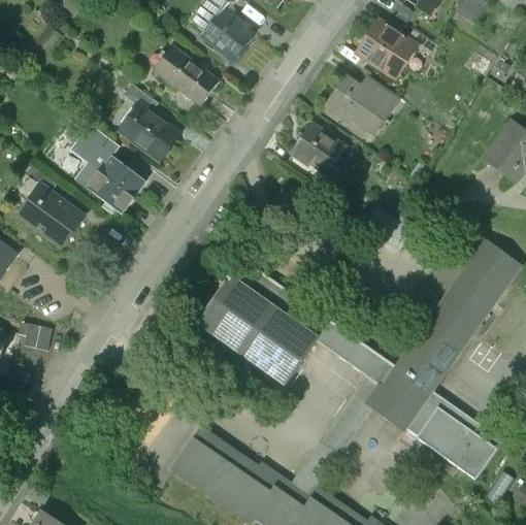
[(406,0),(428,13),(436,0),(406,0)]
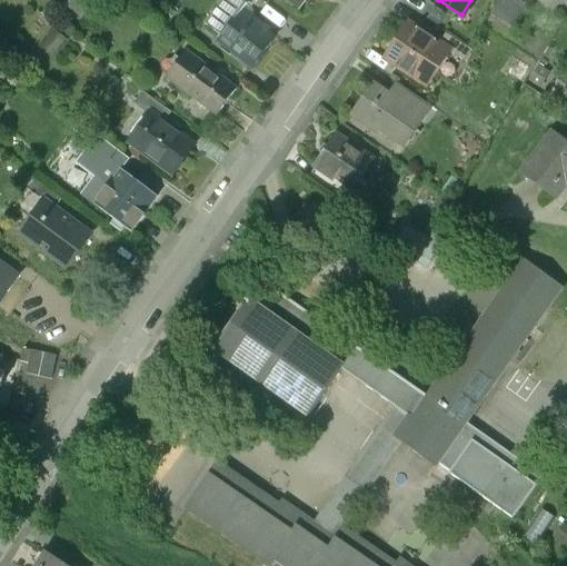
[(527,1),(525,0),(497,0),(491,11),(513,25),(527,1)]
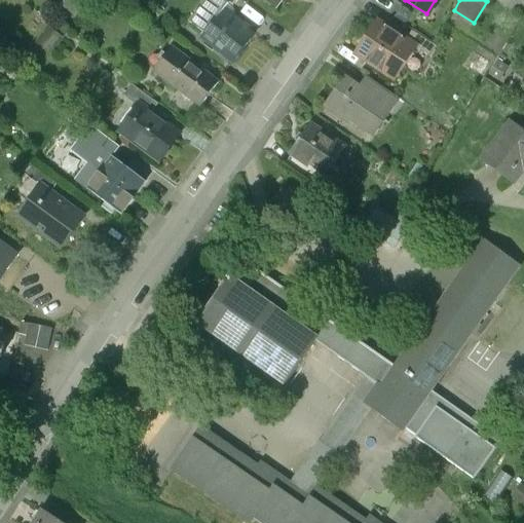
[(224,7),(202,35),(234,59),(252,34),(246,29),(249,25),(224,7)]
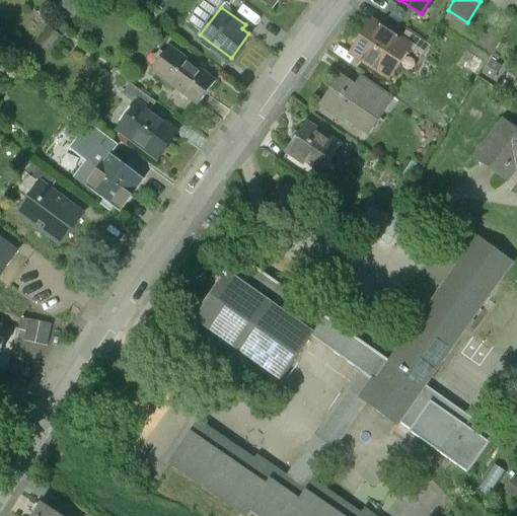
[(400,38),(376,22),(363,42),(358,43),(355,47),(356,53),(355,54),(386,74),(408,43),(400,38)]
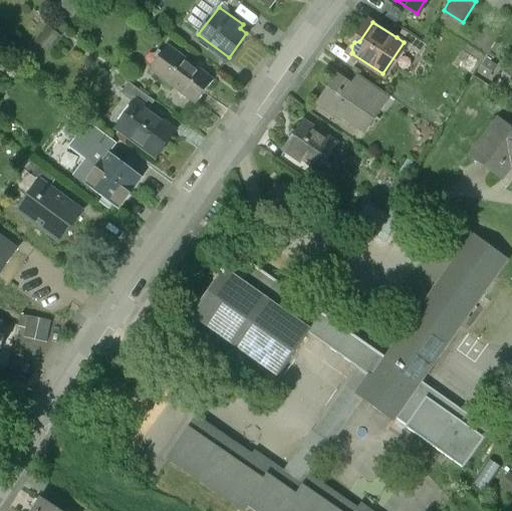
[(426,44),(403,29),(397,37),(404,42),(420,53),(426,44)]
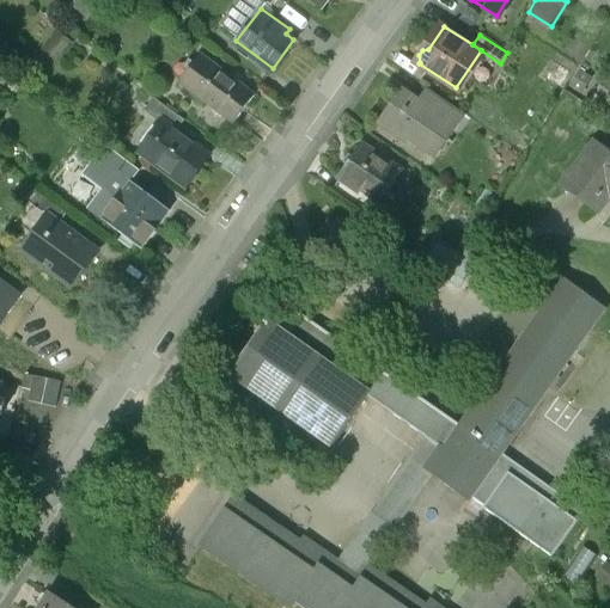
[(254,92),(200,51),(177,80),(231,121),(254,92)]
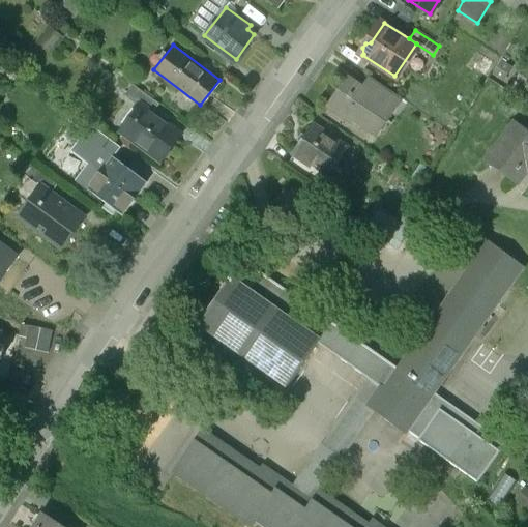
[(493,59),(481,51),(473,64),(485,71),(493,59)]
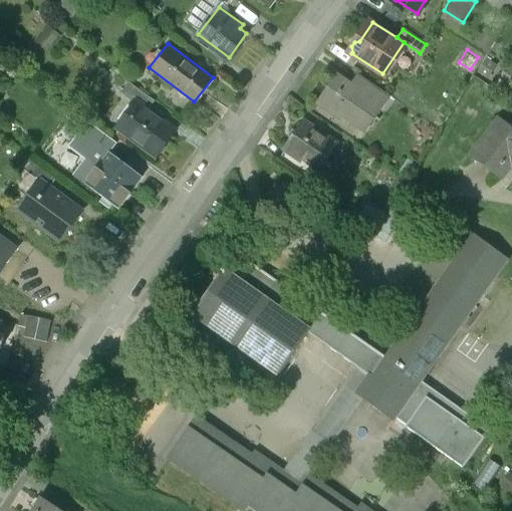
[(337,73),(320,98),(366,130),(384,104),(363,91),(337,73)]
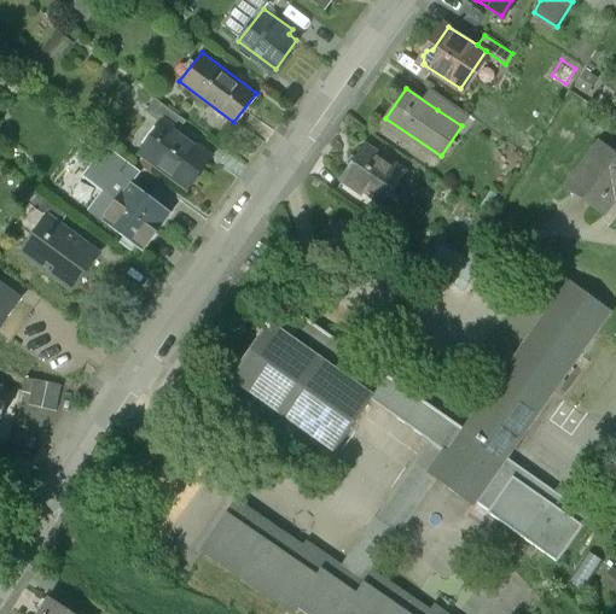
[(470,113),(446,98),(437,110),(462,126),(470,113)]
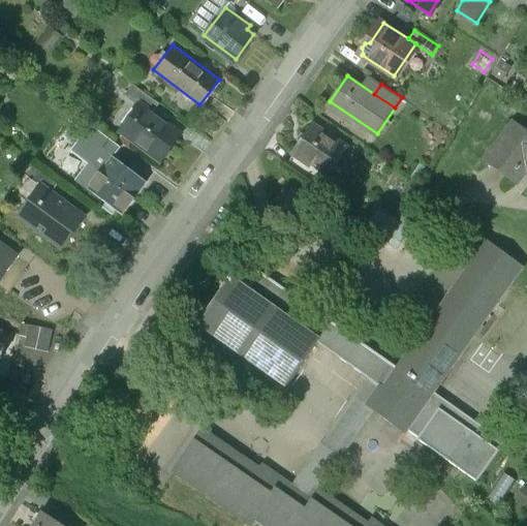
[(158,102),(138,88),(131,98),(138,103),(140,102),(151,112),(158,102)]
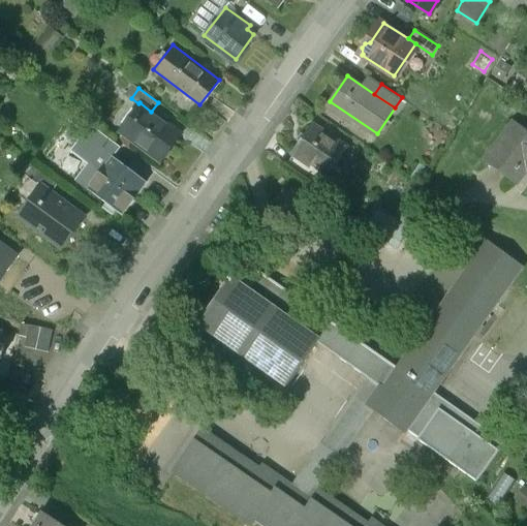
[(151,112),(140,102),(138,103),(130,115),(134,118),(125,129),(121,126),(119,129),(159,159),(179,132),(151,112)]
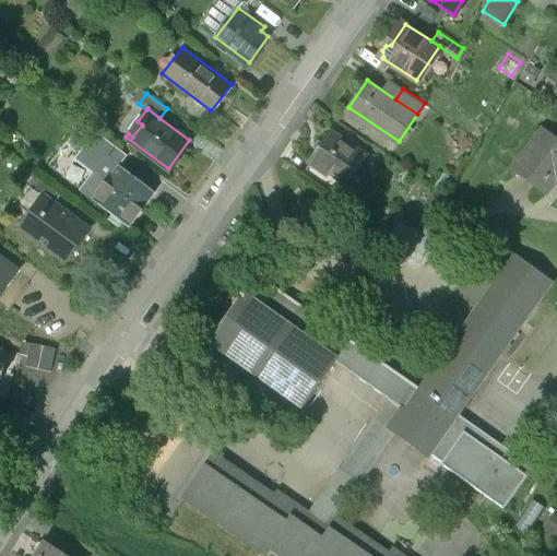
[(556,135),(544,126),(512,167),(545,192),(556,177),(556,178),(556,135)]
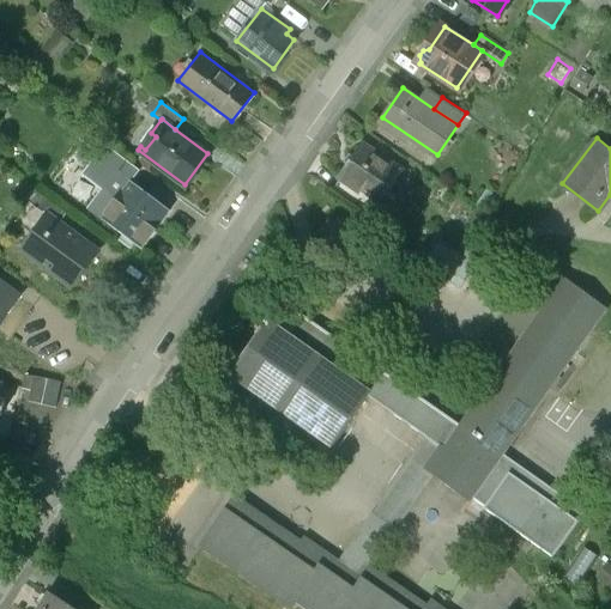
[(138,168),(104,142),(95,156),(129,182),(138,168)]
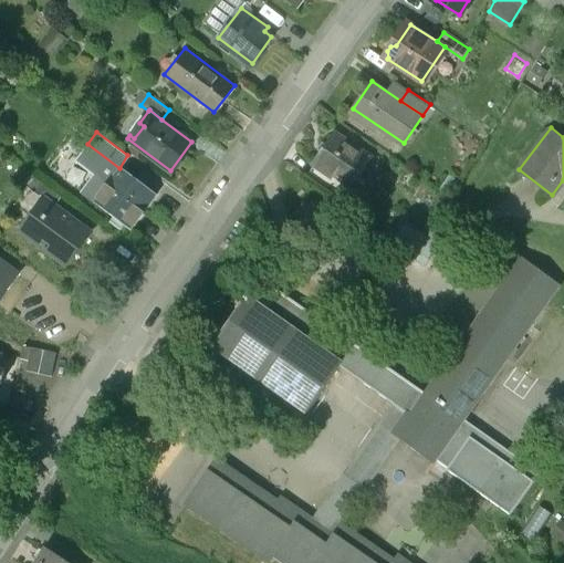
[(334,133),(313,163),(347,187),(369,156),(334,133)]
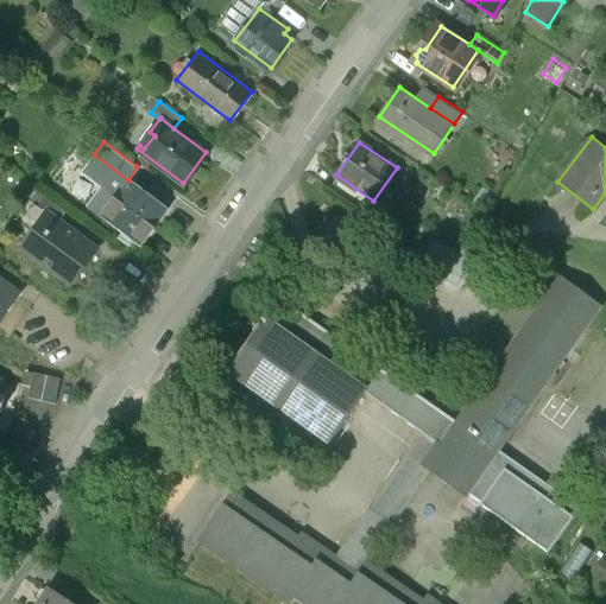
[(128,180),(94,154),(80,173),(99,186),(84,205),(138,243),(164,207),(128,180)]
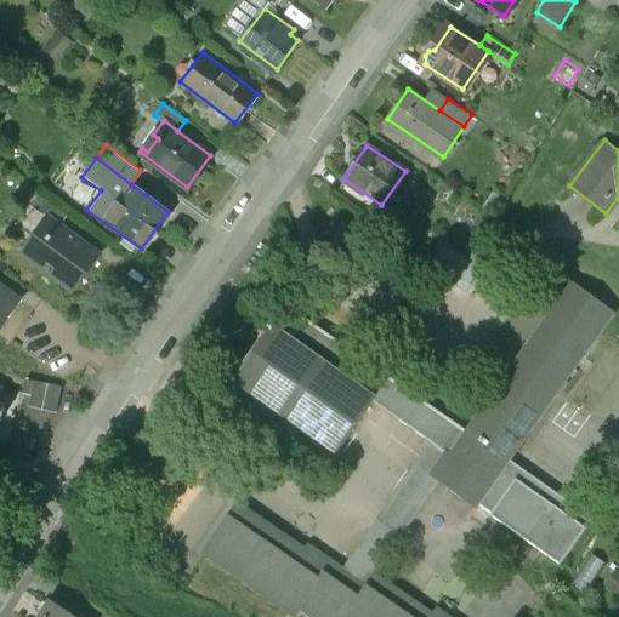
[(381,205),(344,178),(335,190),(373,217),(381,205)]
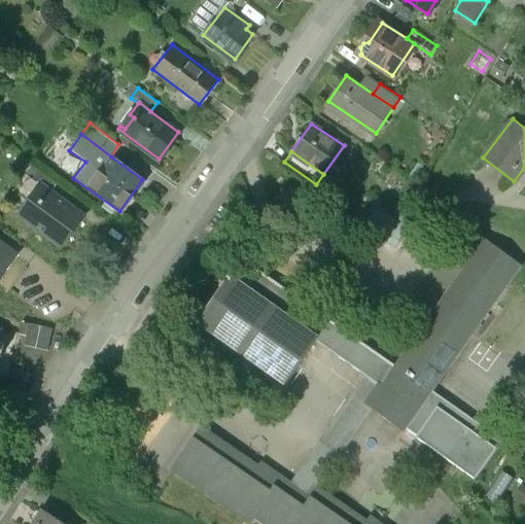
[(57,180),(32,163),(25,173),(48,190),(57,180)]
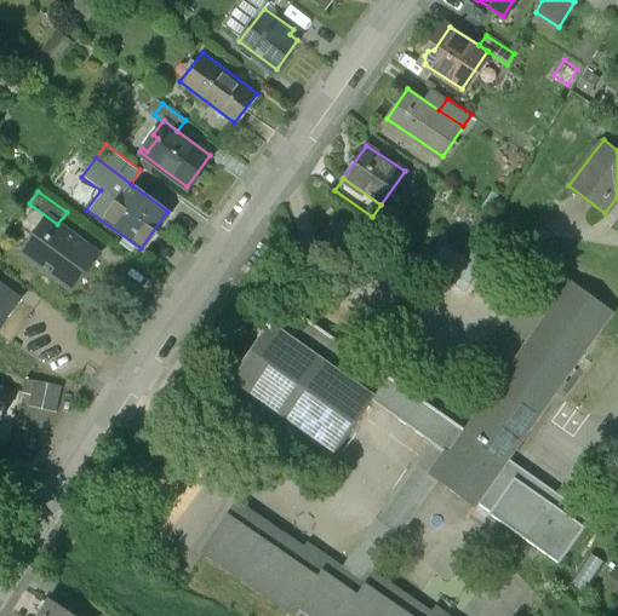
[(57,224),(29,203),(12,226),(29,240),(21,252),(72,289),(85,270),(84,269),(96,253),(57,224)]
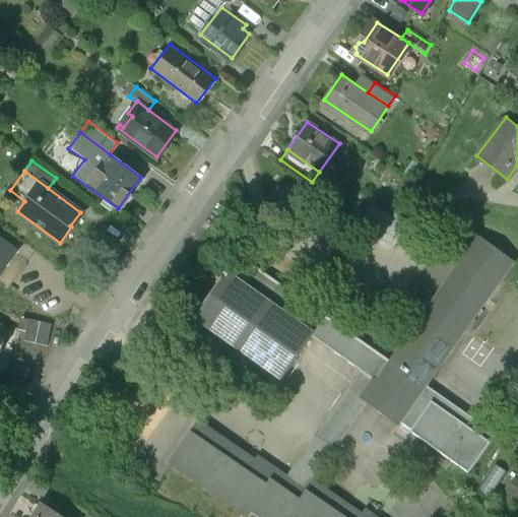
[(370,199),(360,214),(382,231),(391,214),(370,199)]
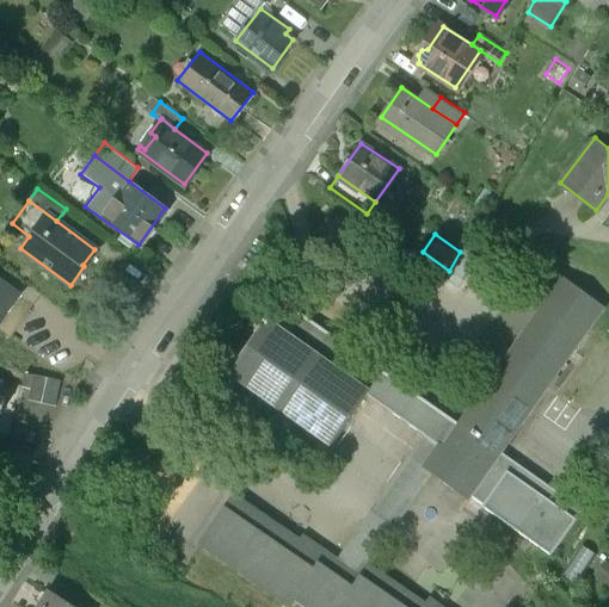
[(459,423),(443,445),(440,443),(424,465),(431,471),(467,496),(468,494),(549,551),(580,508),(499,450),(502,446),(578,338),(602,305),(554,271),(534,299),(542,305),(459,423)]
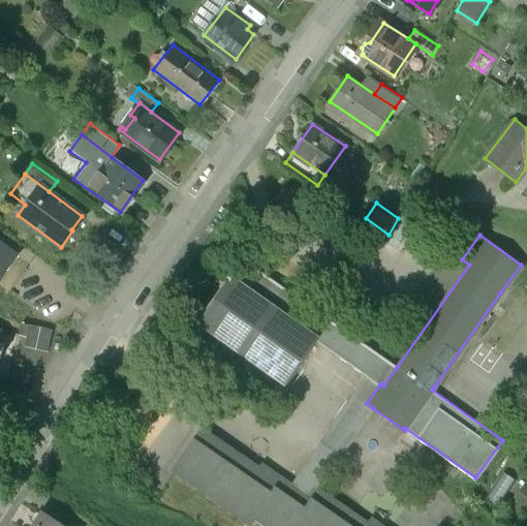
[(0,271),(13,253),(0,243),(0,271)]
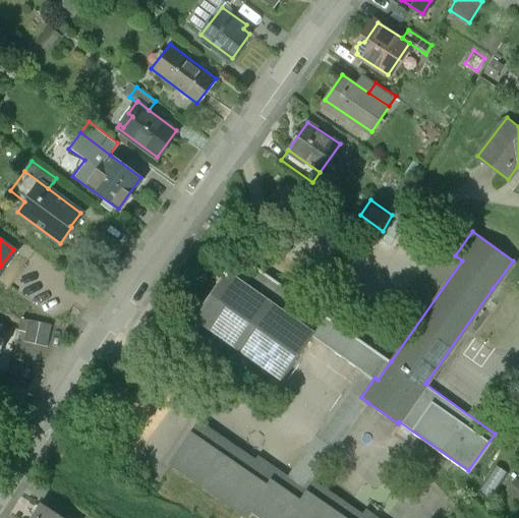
[(326,315),(239,254),(229,269),(227,267),(223,273),(225,274),(211,294),(209,293),(203,302),(205,303),(195,315),(282,377),(312,334),(326,315)]
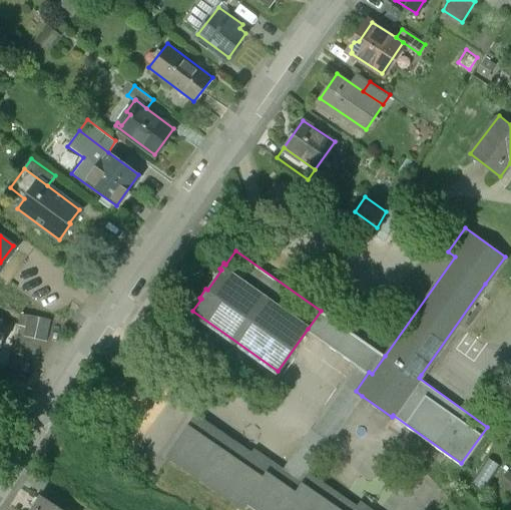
[(385,356),(321,311),(308,329),(356,363),(369,372),(372,374),(385,356)]
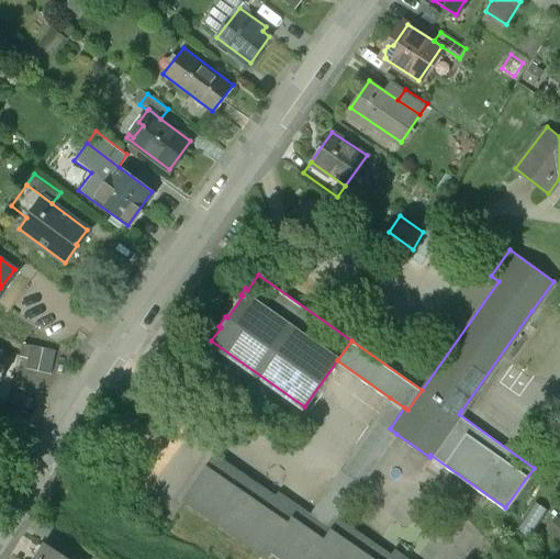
[(54,348),(29,343),(29,344),(20,343),(18,354),(26,356),(23,367),(48,372),(54,348)]
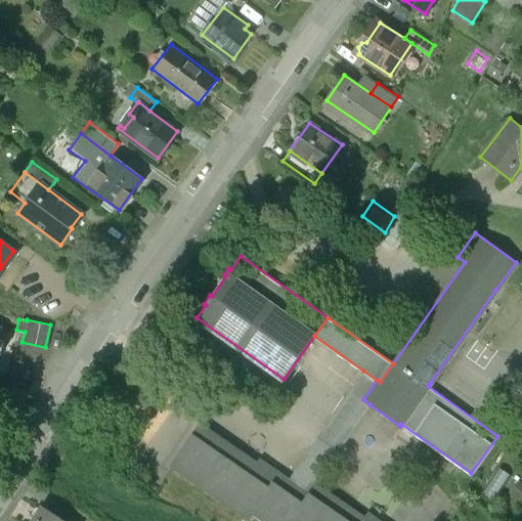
[(363,371),(289,478),(258,458),(256,462),(200,422),(171,462),(249,515),(252,510),(267,520),(380,520),(367,512),(363,517),(315,483),(370,404),(363,399),(377,380),(363,371)]
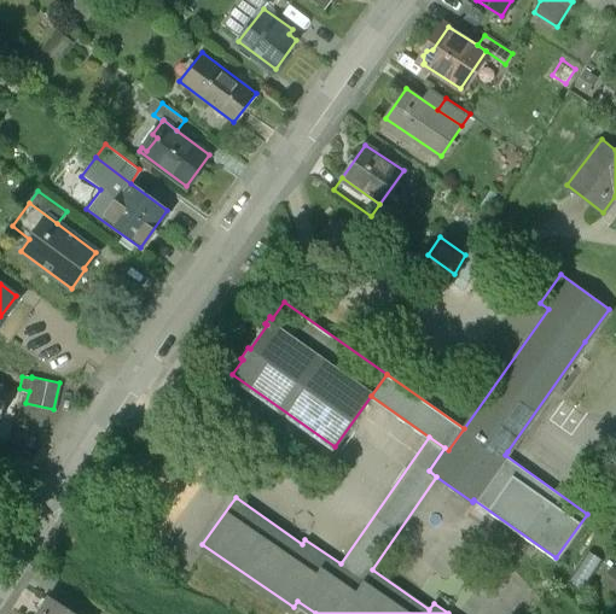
[(76,613),(47,594),(33,613),(76,613)]
